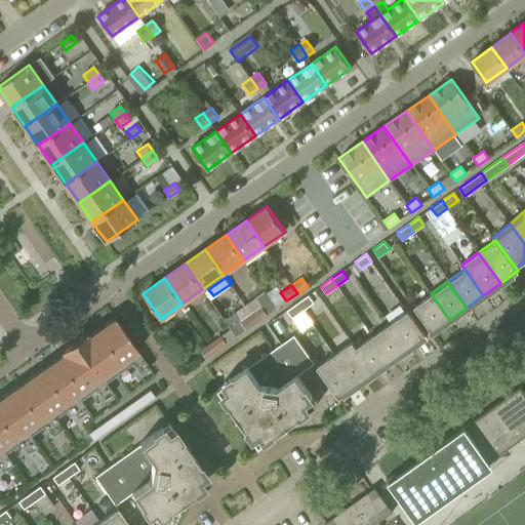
[(254,298),(244,306),(256,322),(267,315),(267,314),(276,308),(264,290),(254,297),(254,298)]
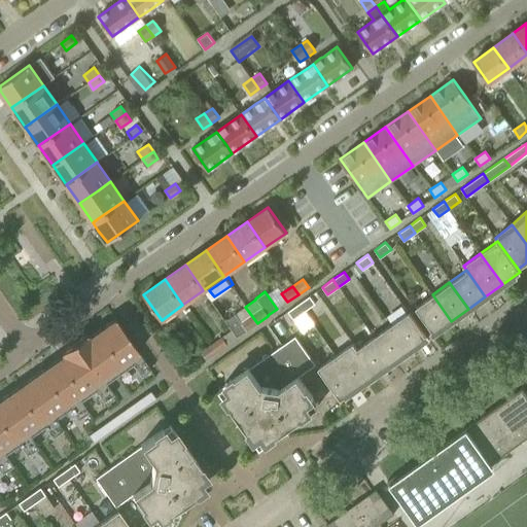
[(451,321),(432,294),(415,307),(434,334),(451,321)]
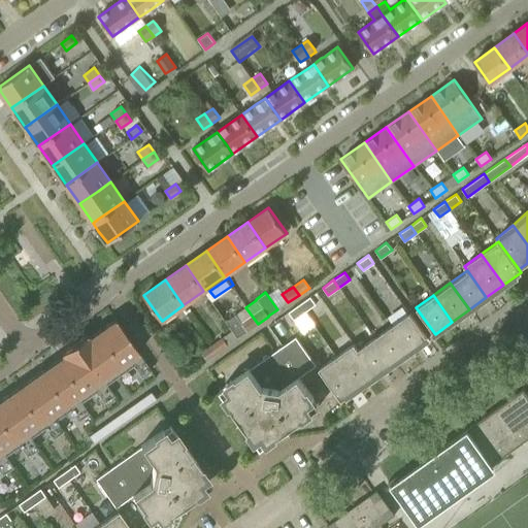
[(309,296),(299,304),(304,311),(316,304),(309,296)]
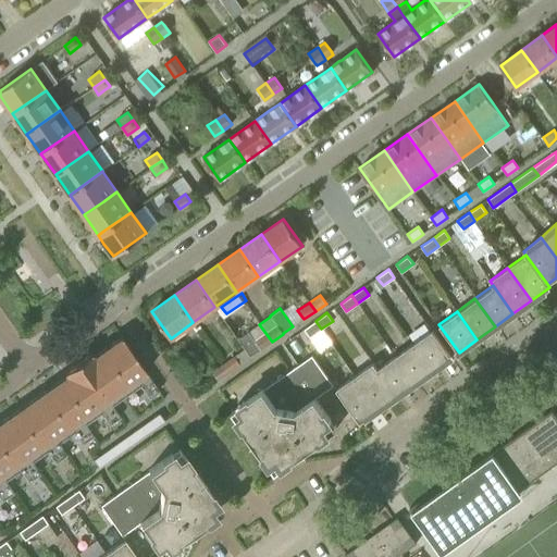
[(321,329),(316,321),(304,329),(310,337),(321,329)]
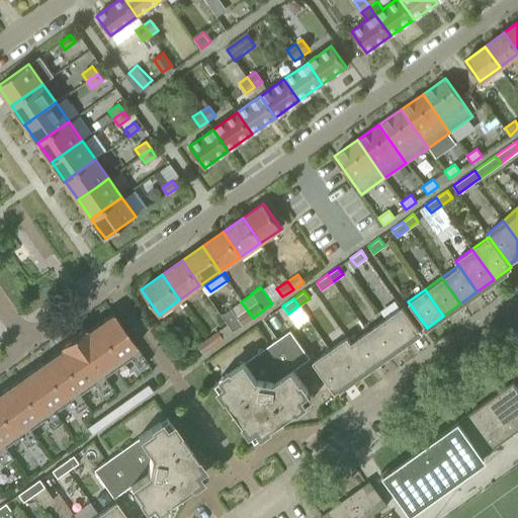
[(253,318),(241,301),(221,316),(227,323),(233,331),(233,332),(253,318)]
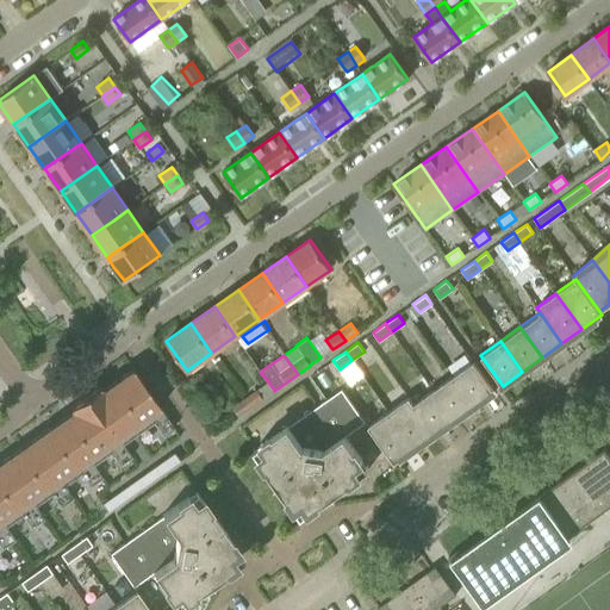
[(473,362),(453,377),(474,406),(493,392),(473,362)]
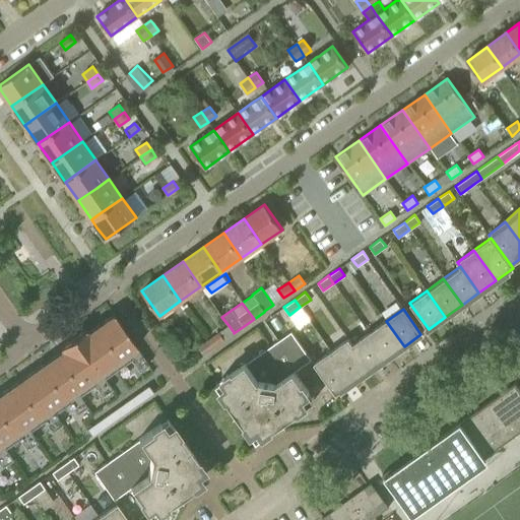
[(112,313),(0,389),(0,464),(1,466),(11,460),(3,448),(18,438),(26,449),(37,443),(28,431),(44,420),(52,432),(61,426),(53,412),(68,402),(76,413),(86,407),(78,395),(93,386),(101,397),(111,390),(104,379),(117,370),(130,360),(138,372),(148,365),(112,313)]
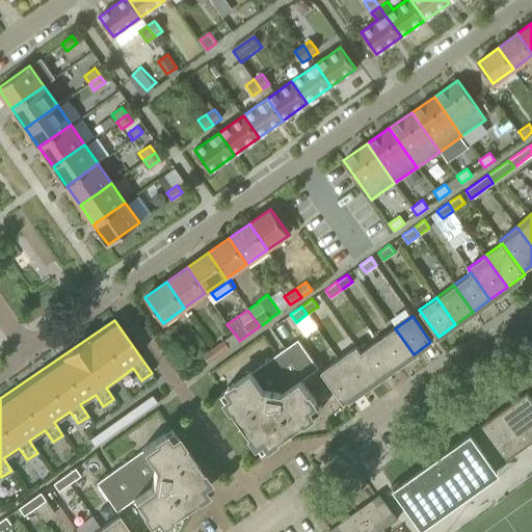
[(395,328),(377,340),(396,366),(414,354),(395,328)]
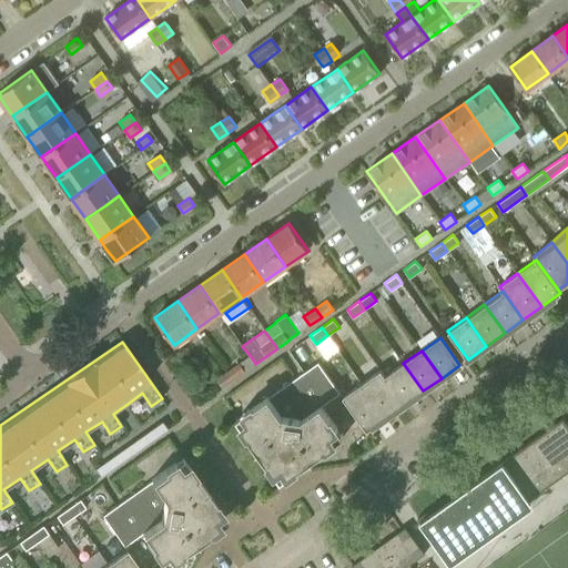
[(300,421),(321,406),(340,393),(317,362),(304,372),(298,376),(269,397),(281,415),(300,421)]
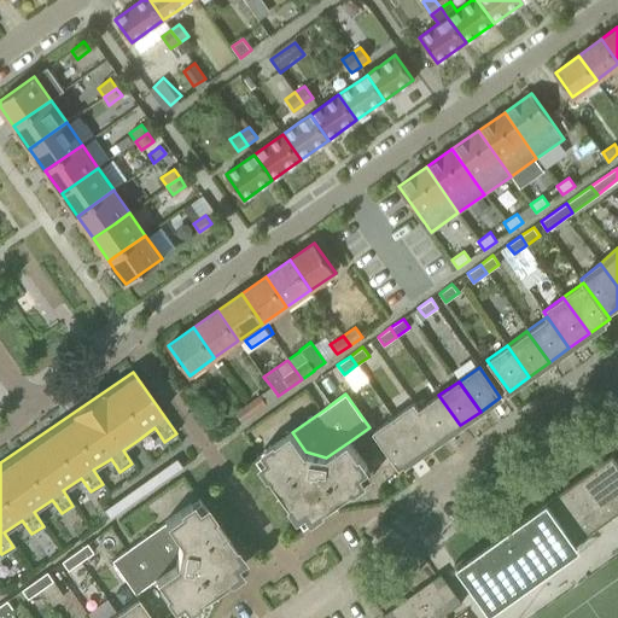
[(248,403),(254,413),(267,404),(266,403),(260,395),(248,403)]
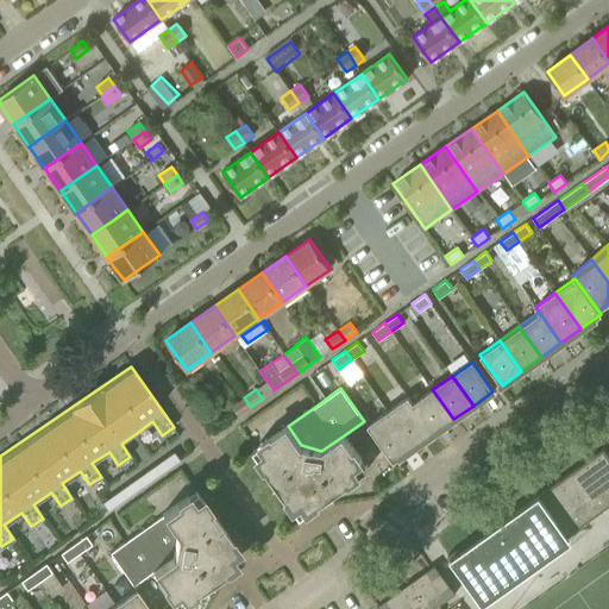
[(453,419),(432,389),(413,403),(433,433),(453,419)]
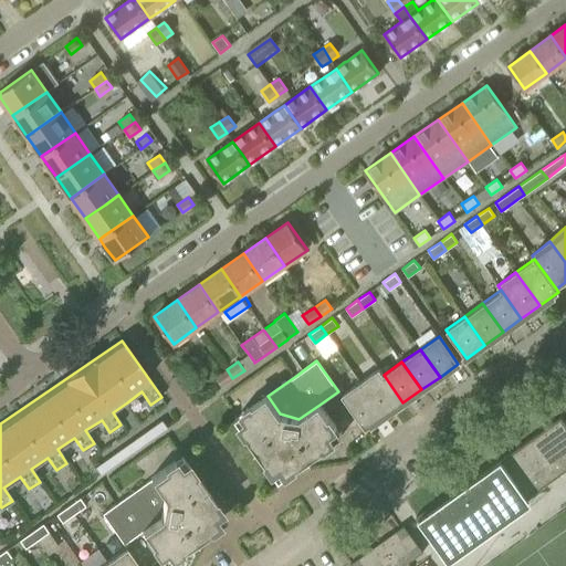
[(221,386),(232,378),(227,369),(215,377),(221,386)]
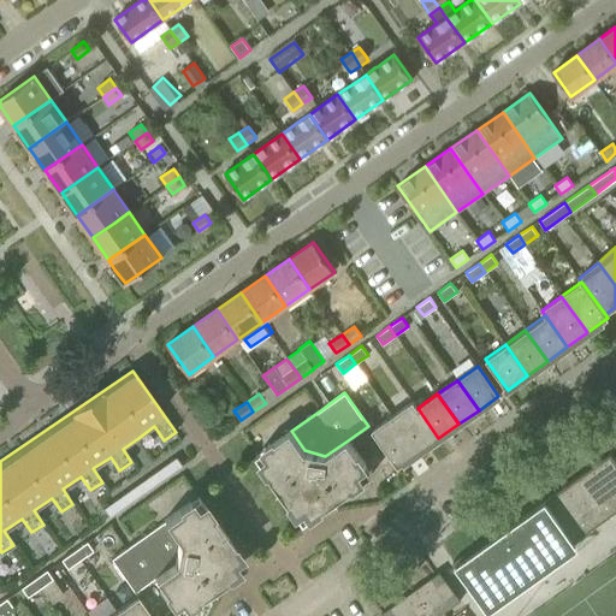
[(413,402),(392,416),(418,452),(438,438),(418,408),(413,402)]
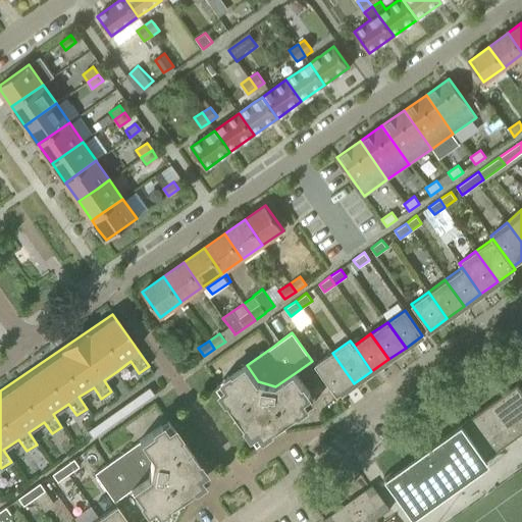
[(354,383),(332,353),(315,365),(336,396),(354,383)]
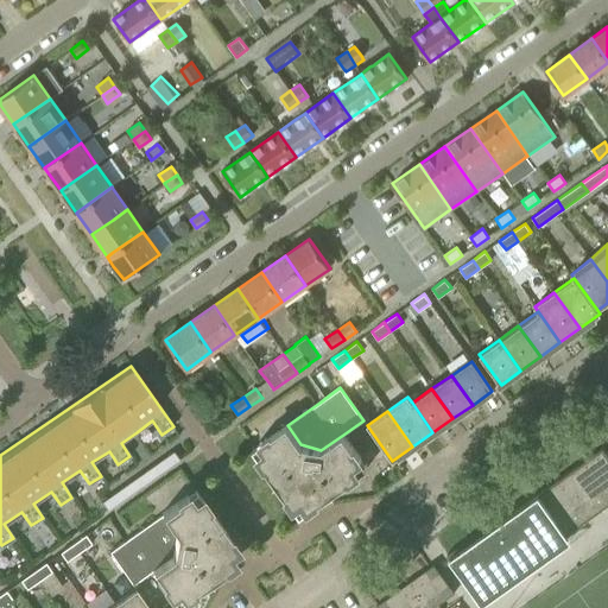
[(301,444),(287,425),(286,424),(261,442),(267,450),(259,456),(283,491),(295,506),(303,500),(308,508),(325,496),(359,473),(353,466),(361,460),(343,435),(321,450),(318,469),(298,467),(301,444)]
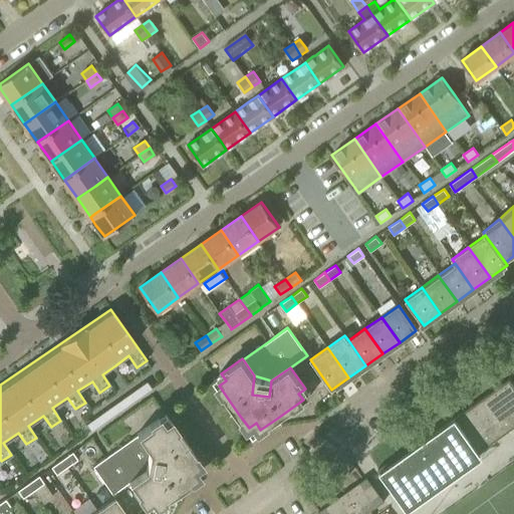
[(254,375),(252,395),(269,397),(271,380),(254,375)]
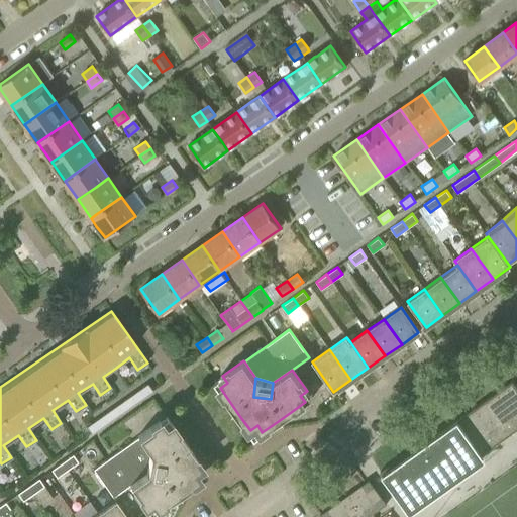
[(398,494),(406,506),(516,428),(516,389),(511,382),(380,474),(396,496),(398,494)]
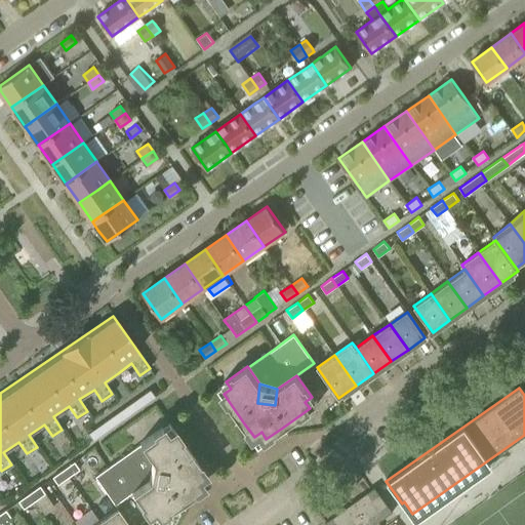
[(144,404),(154,397),(149,390),(138,397),(144,404)]
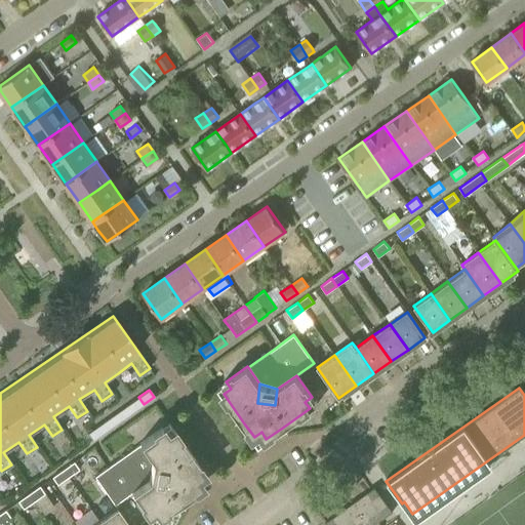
[(144,404),(138,397),(128,404),(133,411),(144,404)]
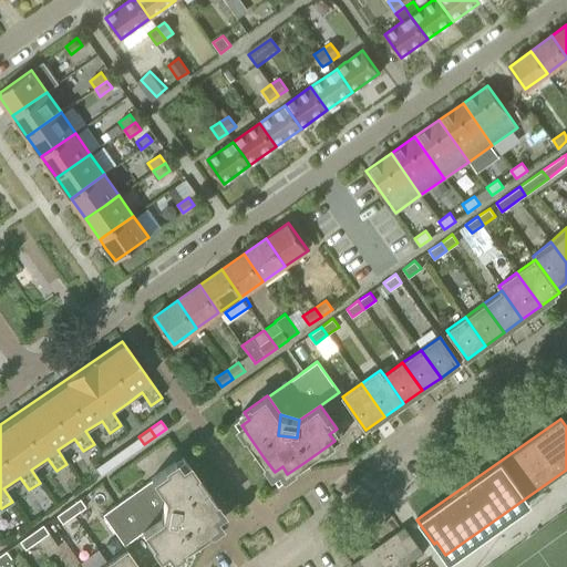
[(138,436),(127,444),(133,452),(144,444),(138,436)]
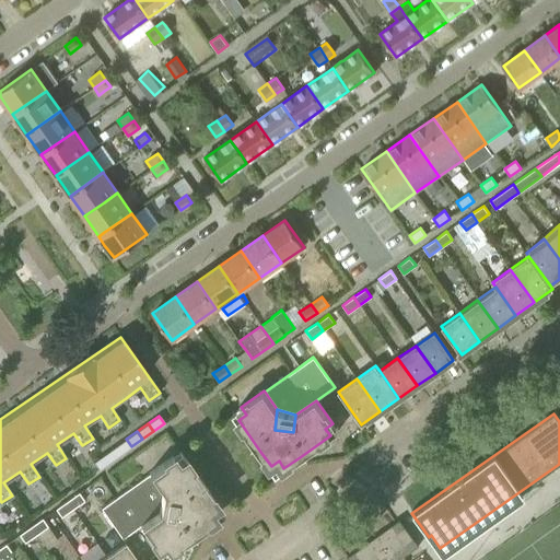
[(131,446),(126,439),(115,446),(120,454),(131,446)]
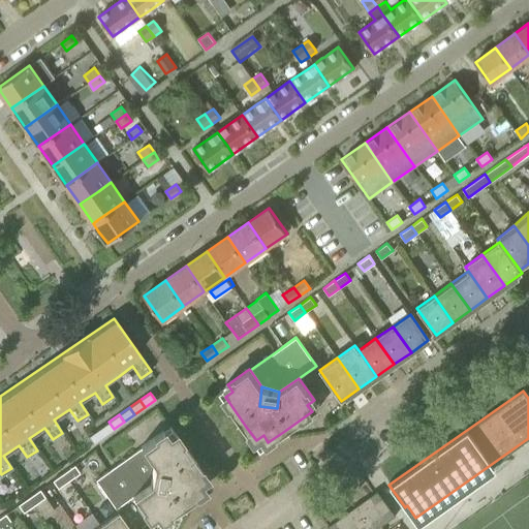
[(109,422),(98,429),(103,436),(114,429),(109,422)]
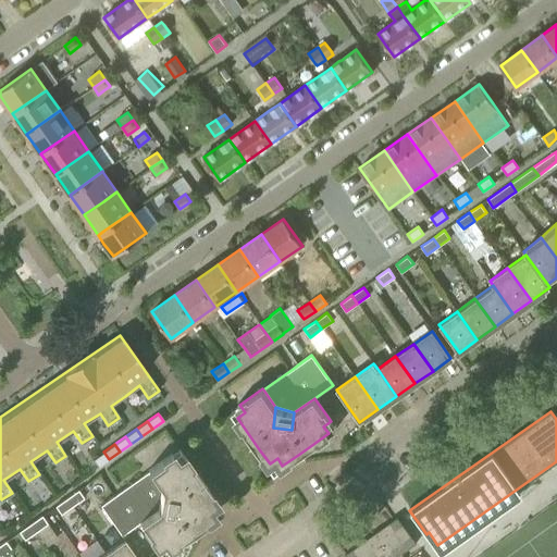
[(103,452),(93,459),(98,467),(103,462),(109,459),(103,452)]
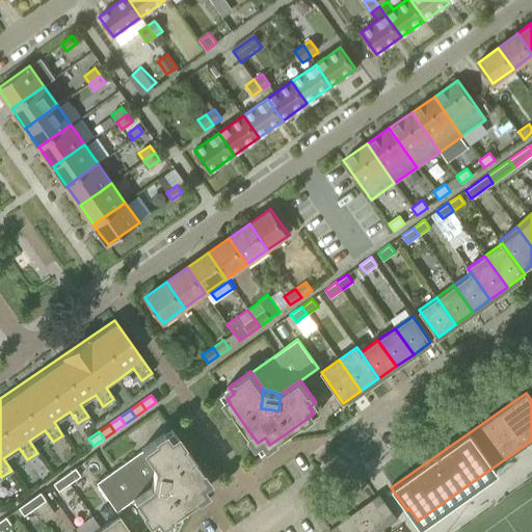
[(169,489),(150,486),(132,499),(148,521),(155,515),(160,523),(189,502),(204,491),(198,484),(206,479),(195,464),(175,435),(167,441),(162,433),(140,449),(140,450),(154,468),(174,470),(169,489)]
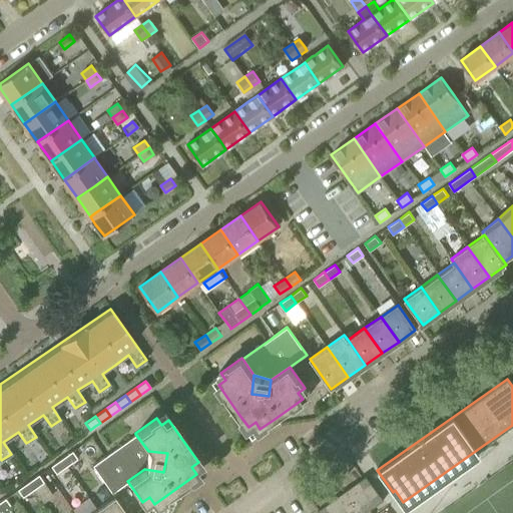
[(148,451),(135,434),(111,451),(108,453),(104,456),(91,465),(111,493),(127,481),(144,469),(148,451)]
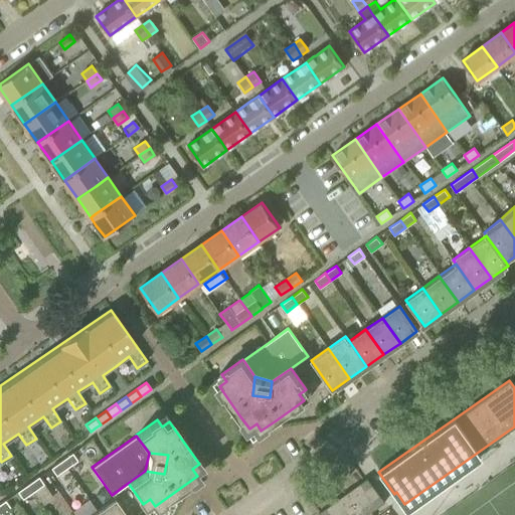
[(60,460),(65,468),(76,460),(71,453),(60,460)]
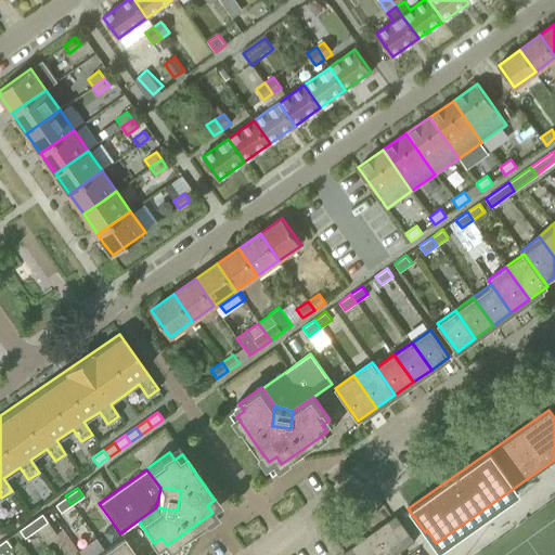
[(160,488),(156,507),(177,511),(181,490),(160,488)]
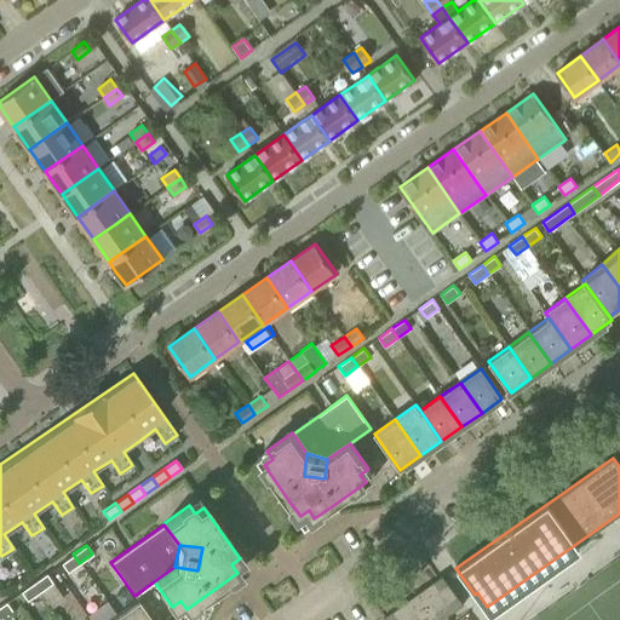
[(79,563),(73,554),(61,563),(67,572),(79,563)]
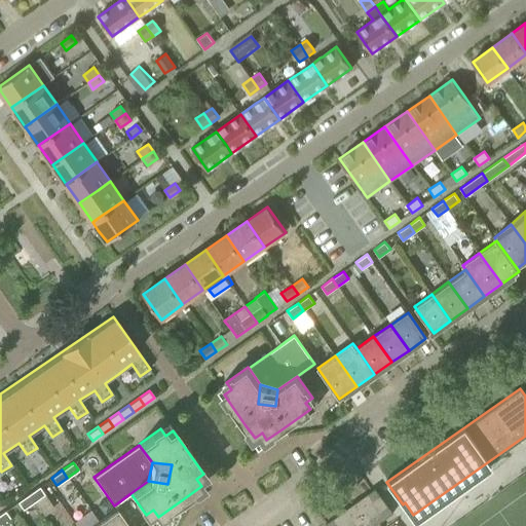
[(28,494),(33,501),(43,494),(38,487),(28,494)]
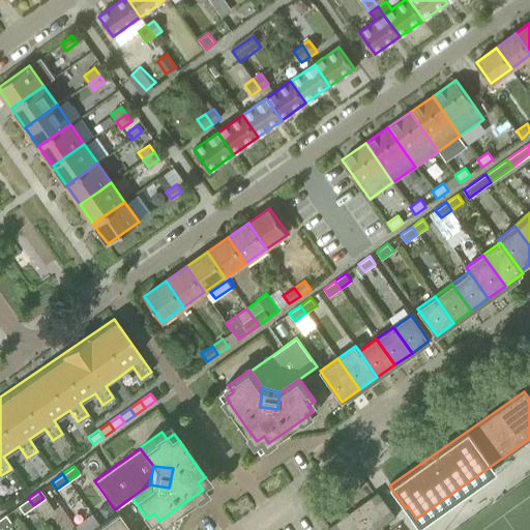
[(329,529),(379,529),(396,519),(379,493),(377,495),(328,529),(329,529)]
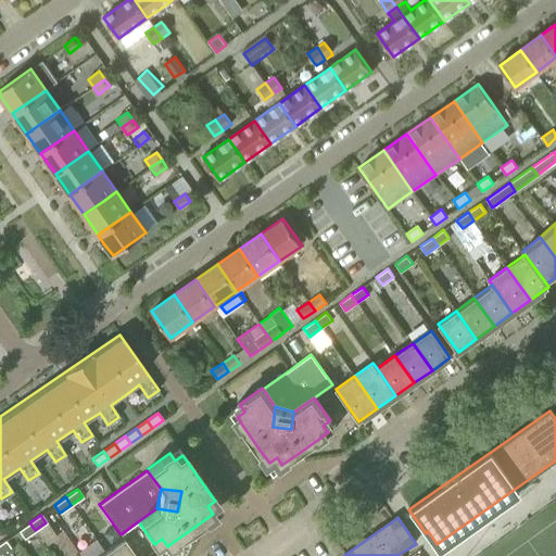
[(35,530),(29,522),(17,531),(23,539),(35,530)]
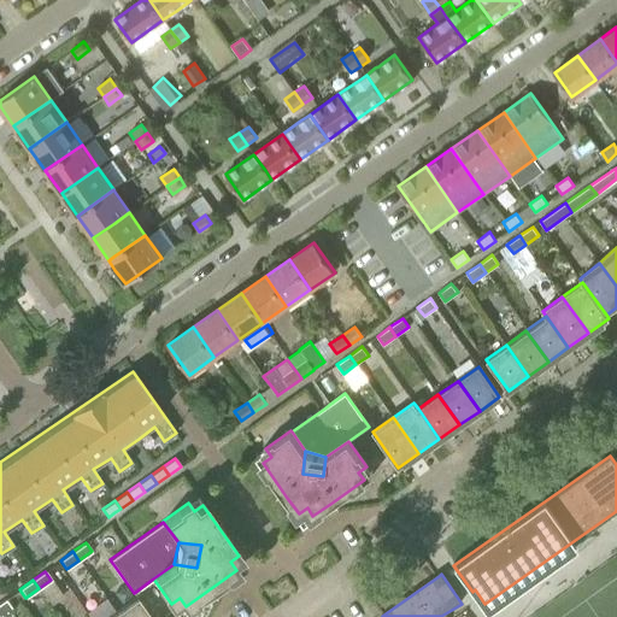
[(116,612),(118,616),(150,616),(136,598),(116,612)]
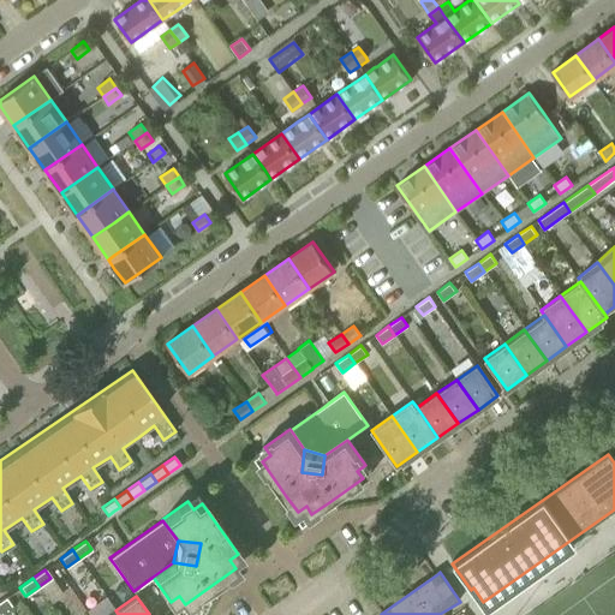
[(0,614),(11,605),(5,597),(0,599),(0,614)]
